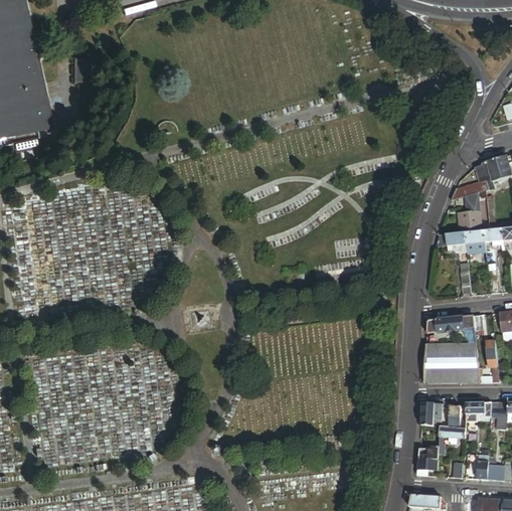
[(0,131),(52,121),(25,0),(0,0),(0,131)]
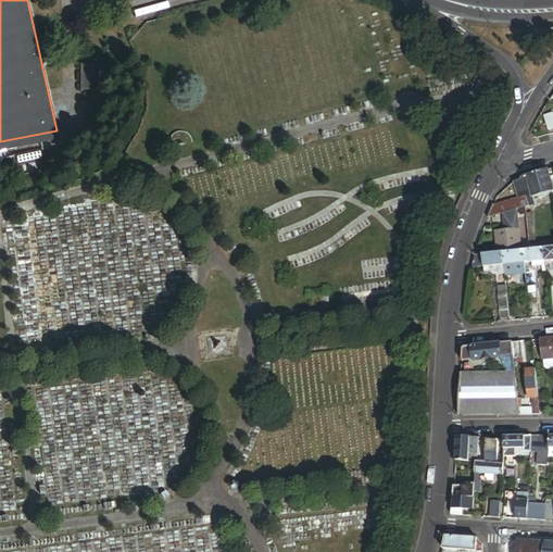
[(92,53),(79,54),(82,80),(95,79),(92,53)]
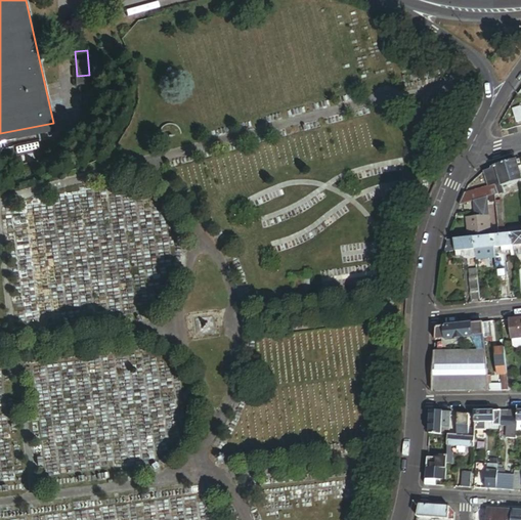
[(510,106),(514,120),(520,117),(520,114),(518,104),(510,106)]
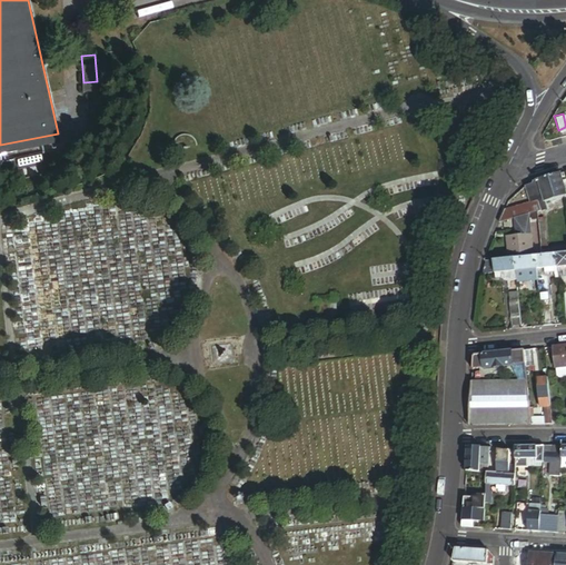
[(565,192),(559,170),(549,174),(555,196),(565,192)]
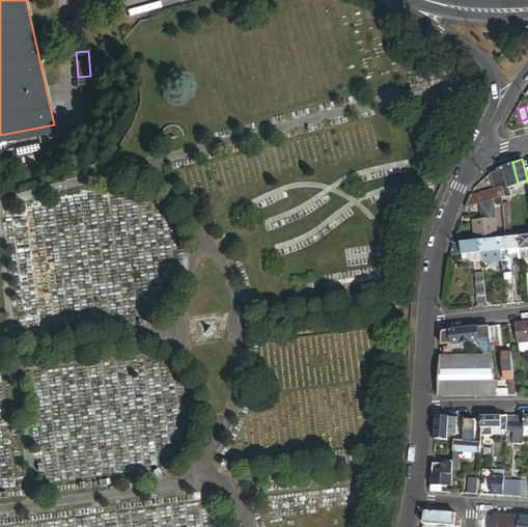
[(512,162),(502,164),(508,186),(518,183),(512,162)]
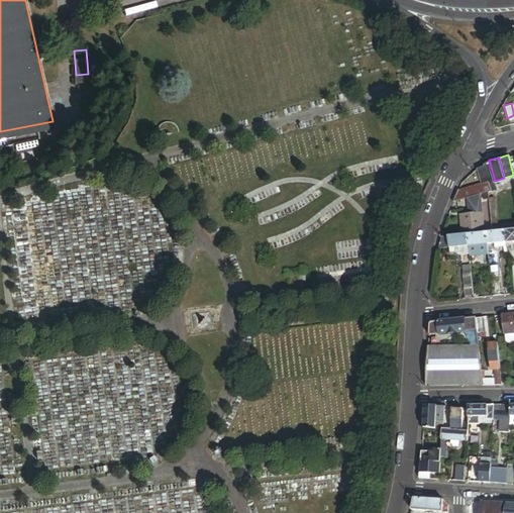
[(484,162),(485,164),(490,181),(490,182),(495,181),(489,160),(484,162)]
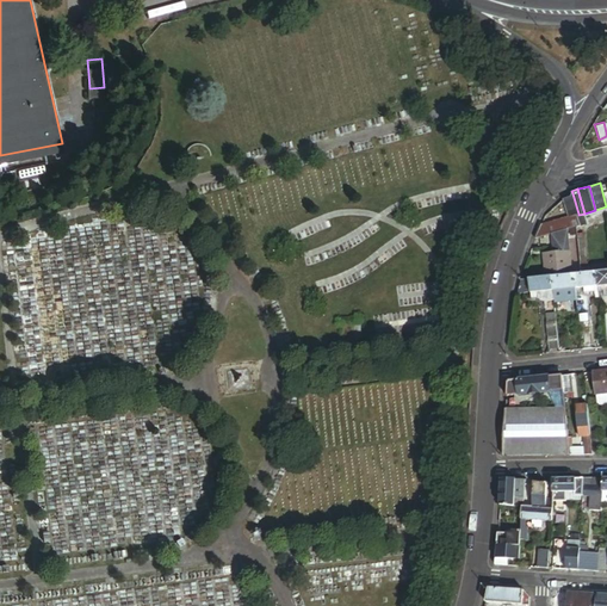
[(578,214),(573,193),(563,196),(569,216),(578,214)]
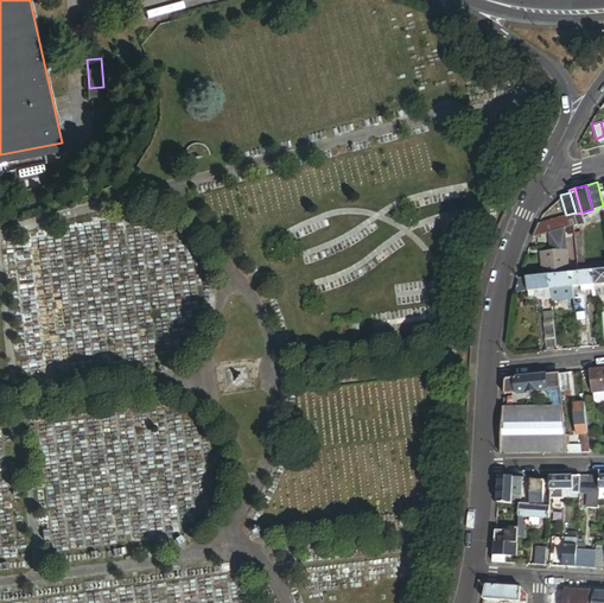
[(576,214),(576,213),(566,215),(546,220),(548,230),(561,227),(574,223),(578,222),(576,214)]
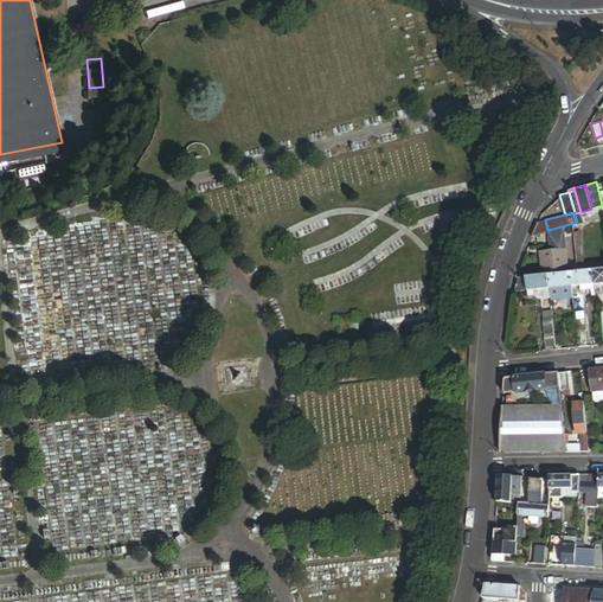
[(545,219),(537,222),(532,234),(547,230),(545,219)]
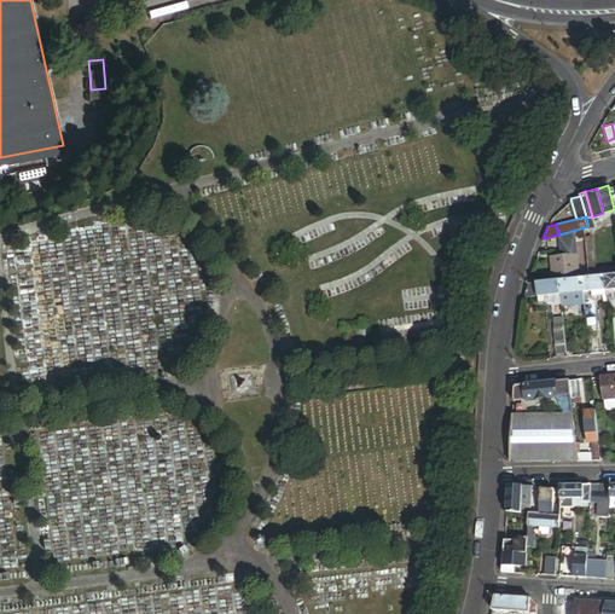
[(578,276),(575,265),(572,231),(558,235),(561,252),(550,253),(552,278),(558,278),(578,276)]
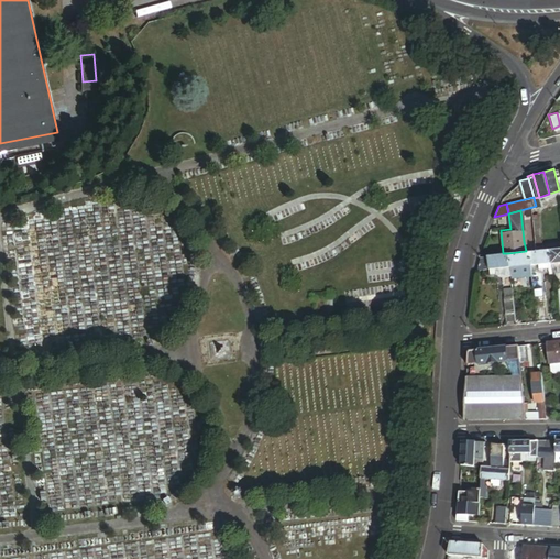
[(559,240),(537,242),(538,250),(550,249),(559,248),(559,240)]
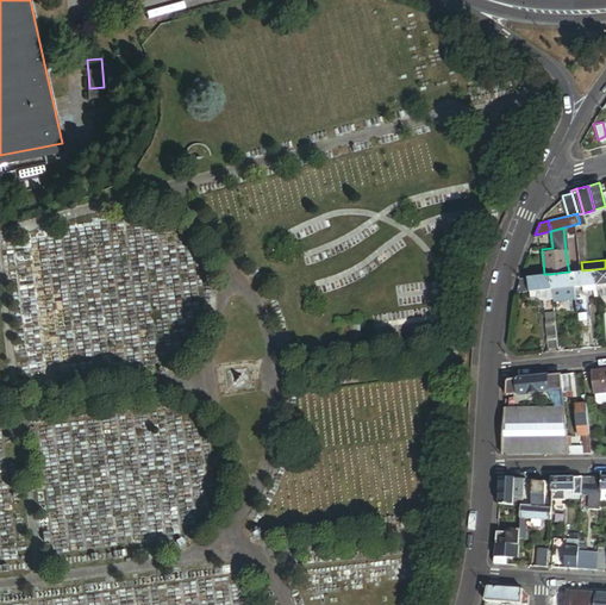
[(605,282),(605,268),(595,269),(597,284),(597,285),(605,282)]
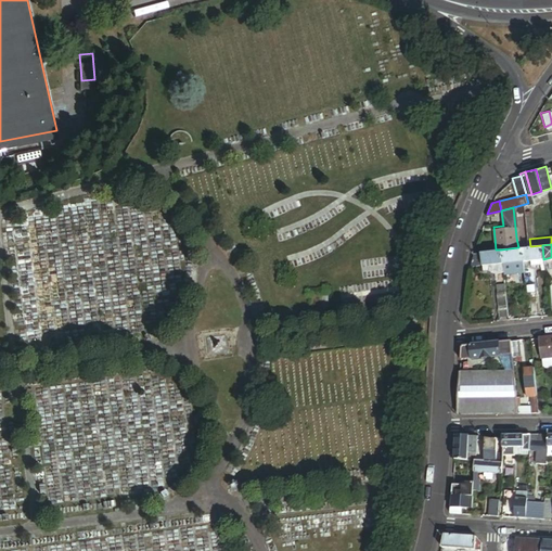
[(543,258),(542,245),(530,246),(522,247),(523,260),(529,259),(543,258)]
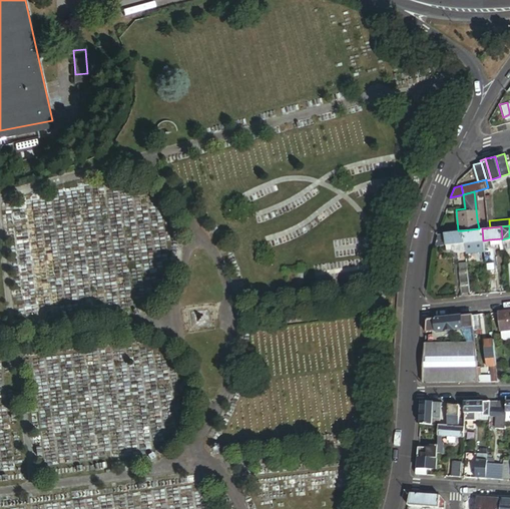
[(483,240),(482,228),(479,228),(463,230),(464,241),(483,240)]
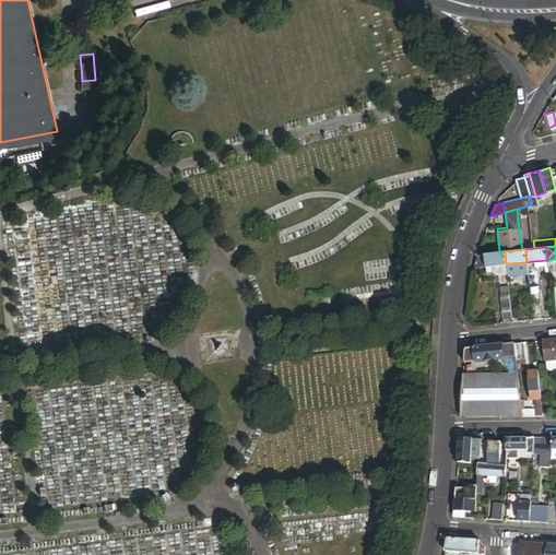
[(506,263),(505,251),(499,251),(485,254),(486,266),(493,266),(506,263)]
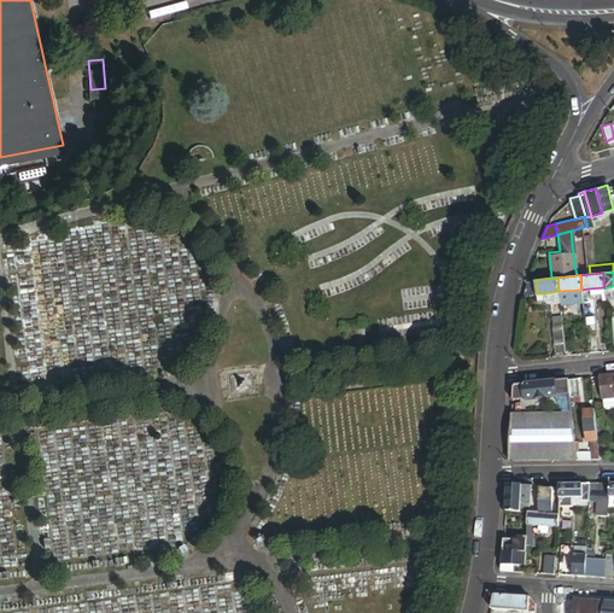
[(536,280),(527,280),(524,295),(537,293),(536,280)]
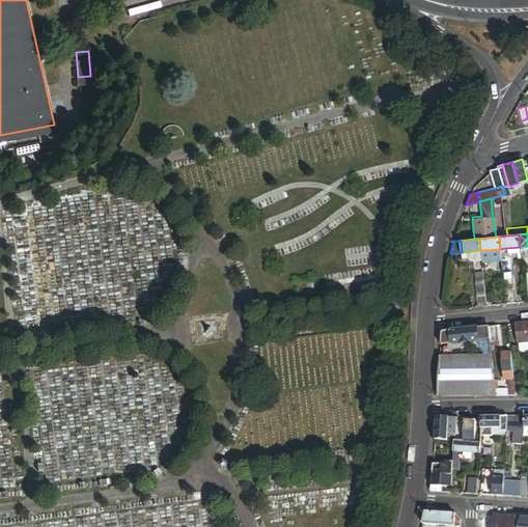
[(520,248),(520,247),(506,248),(507,253),(517,252),(518,258),(521,257),(520,248)]
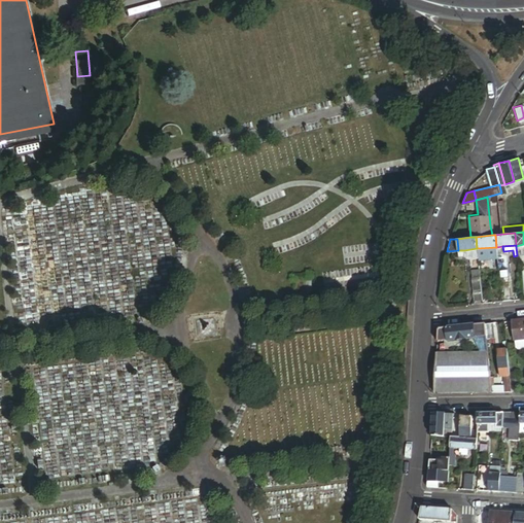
[(478,256),(477,248),(464,250),(464,254),(468,254),(468,257),(478,256)]
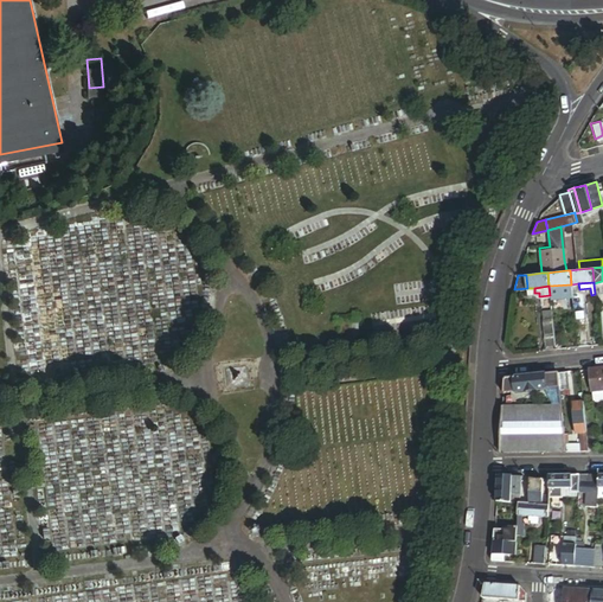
[(545,344),(555,343),(551,307),(541,308),(545,344)]
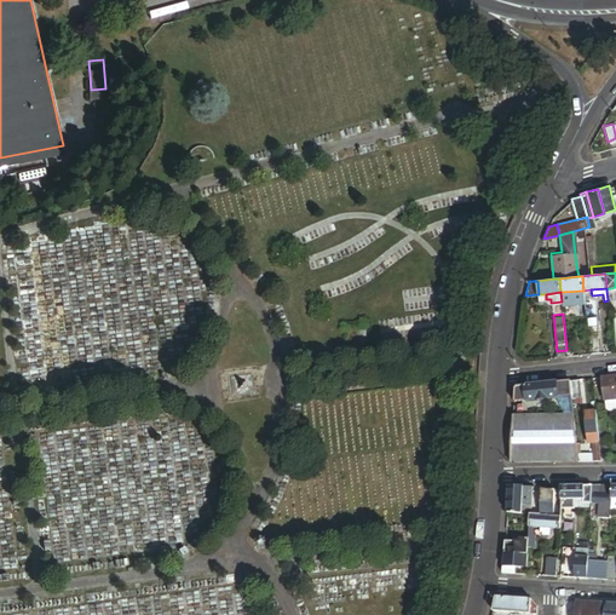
[(615,373),(603,374),(605,397),(615,396),(615,373)]
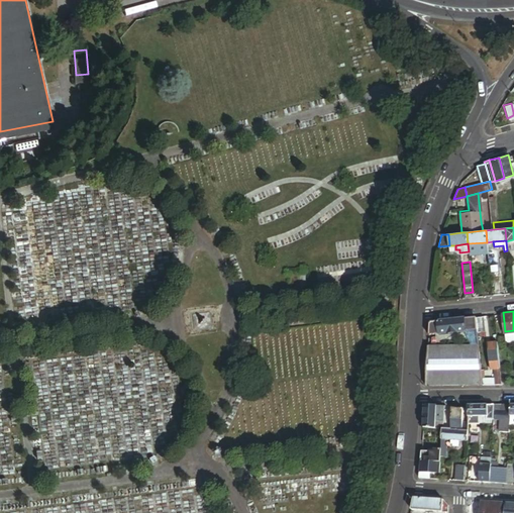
[(476,328),(475,315),(428,320),(428,333),(463,329),(476,328)]
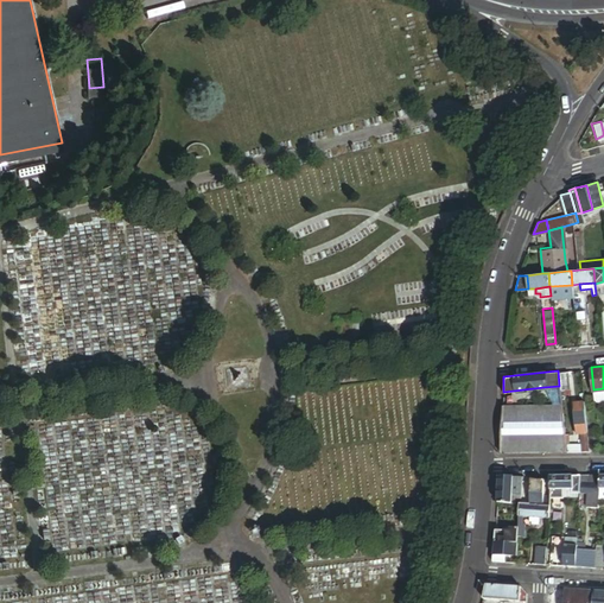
[(568,385),(566,370),(558,370),(559,386),(568,385)]
